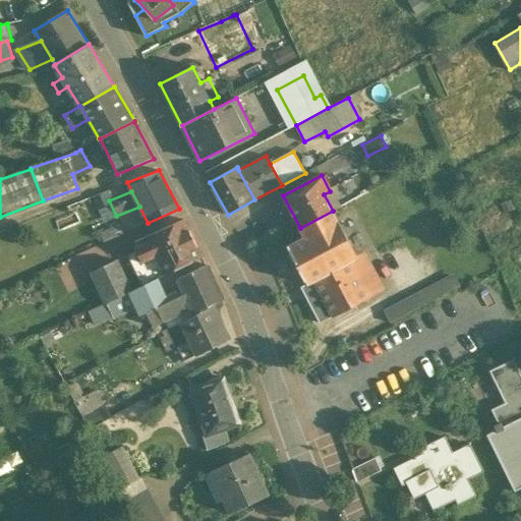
[(357,257),(333,211),(300,228),(305,237),(287,247),(307,285),(301,288),(321,323),(333,316),(334,317),(370,298),(370,297),(385,290),(365,253),(357,257)]
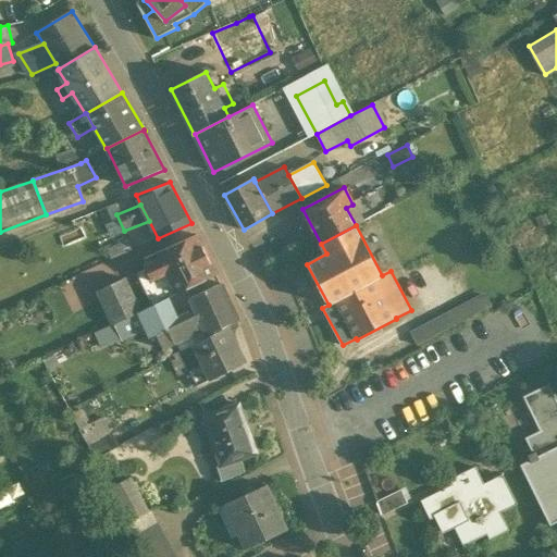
[(197,235),(157,252),(160,258),(145,265),(146,269),(136,273),(152,306),(169,297),(217,274),(197,235)]
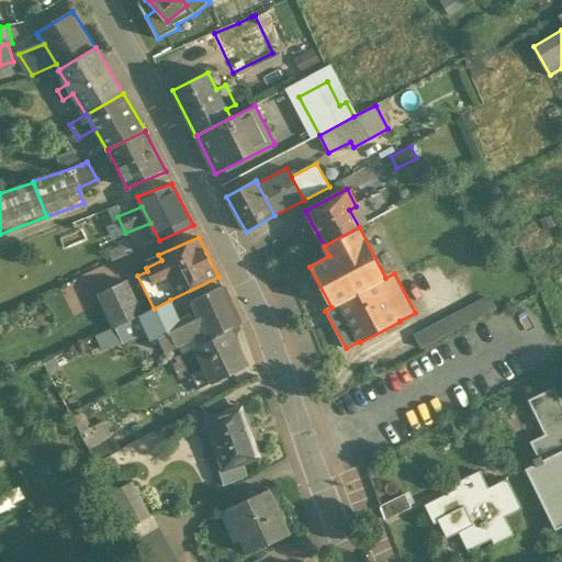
[(130,242),(109,251),(113,261),(134,251),(130,242)]
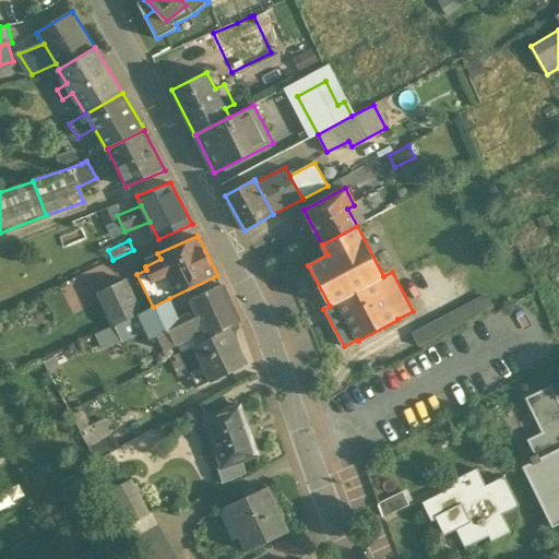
[(125,278),(99,290),(115,325),(116,324),(140,313),(141,312),(125,278)]
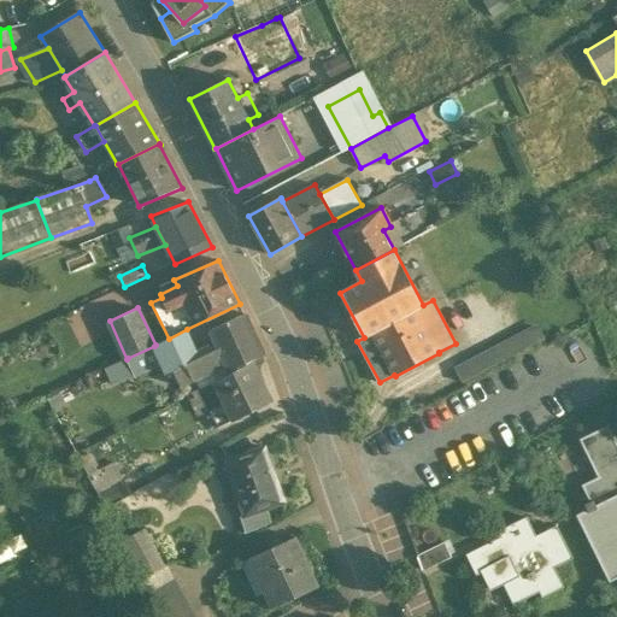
[(264,356),(245,313),(211,330),(216,342),(197,352),(207,375),(227,365),(230,372),(251,362),(264,356)]
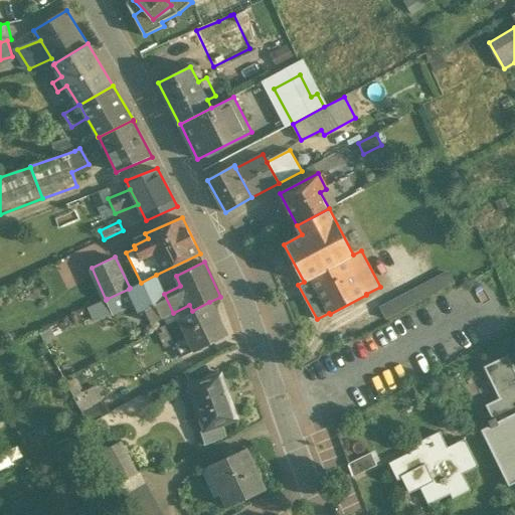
[(449,273),(381,308),(386,318),(454,283),(449,273)]
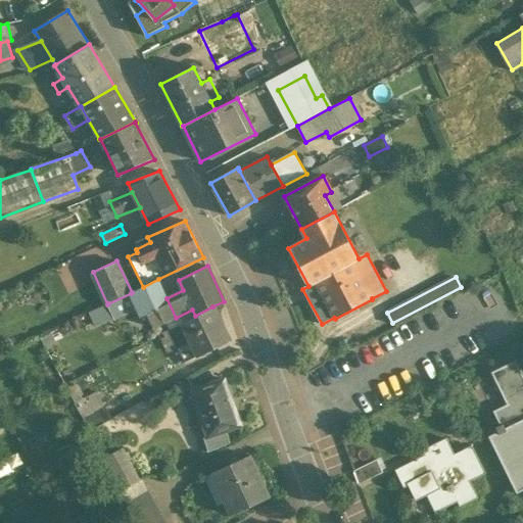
[(132,292),(131,293),(137,308),(141,318),(158,308),(164,323),(169,321),(176,318),(167,298),(158,279),(143,287),(132,292)]
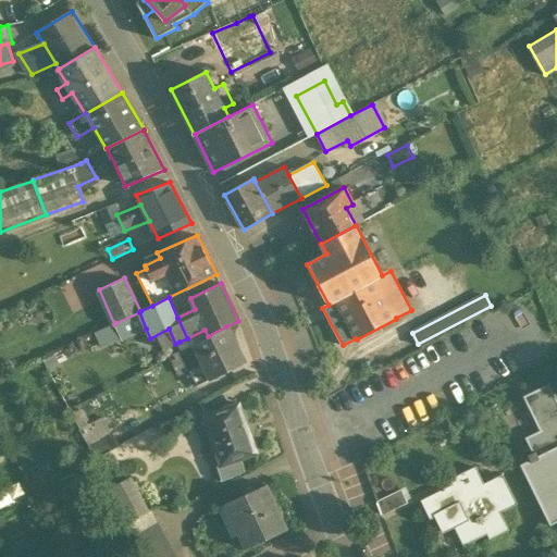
[(139,312),(115,323),(123,339),(146,329),(139,312)]
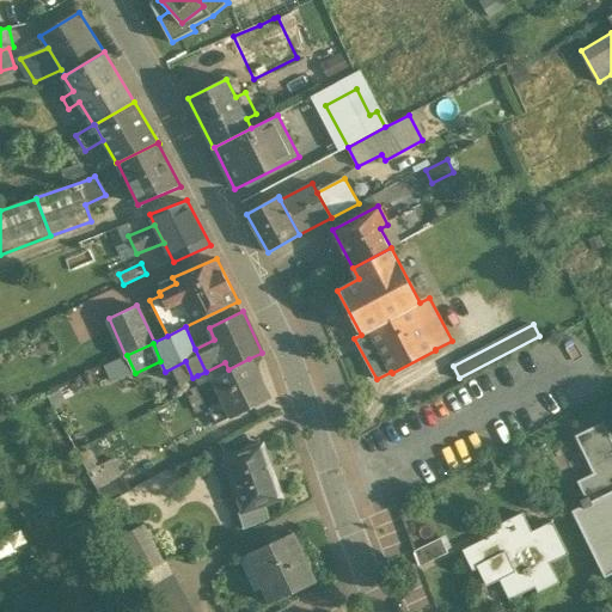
[(228,369),(213,378),(224,399),(233,417),(269,398),(249,359),(228,369)]
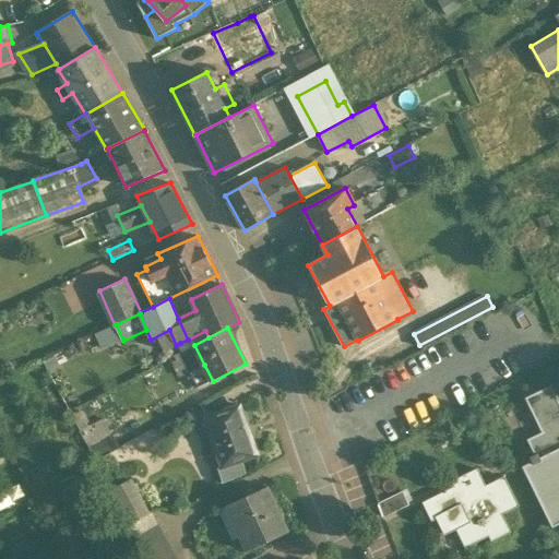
[(188,340),(180,343),(183,351),(194,345),(209,337),(205,331),(188,340)]
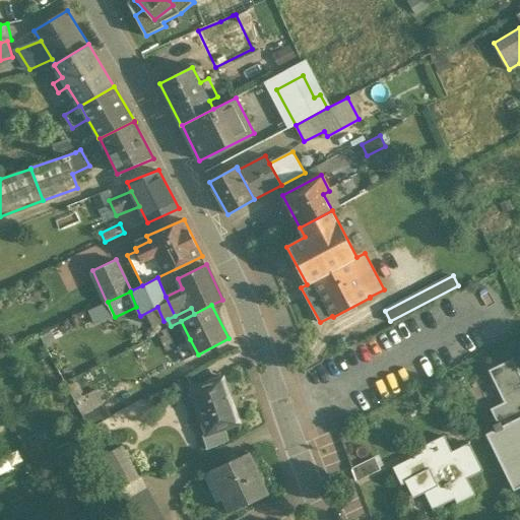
[(51,330),(40,335),(45,344),(56,339),(51,330)]
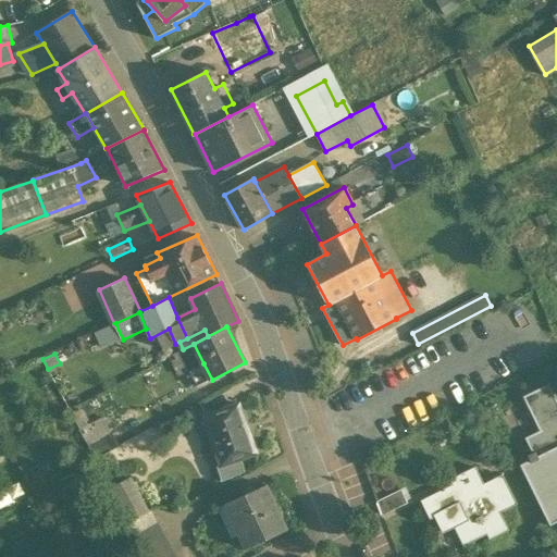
[(203,363),(190,370),(199,386),(212,380),(203,363)]
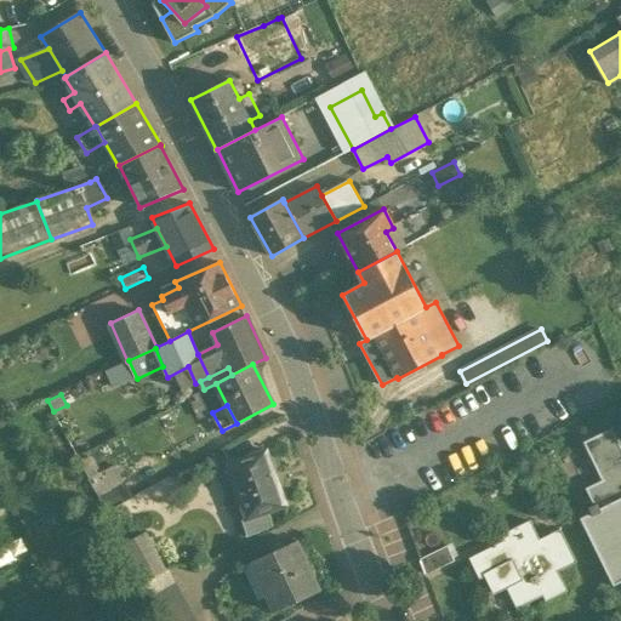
[(620,446),(613,428),(585,442),(604,480),(587,488),(594,505),(590,507),(592,513),(581,518),(614,585),(620,581),(620,446)]
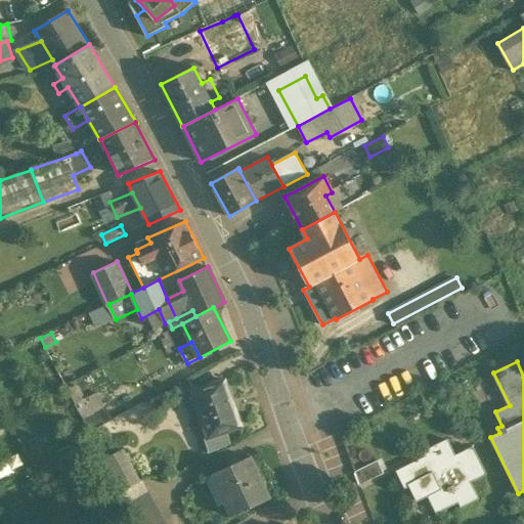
[(225,380),(192,391),(209,437),(225,431),(241,426),(225,380)]
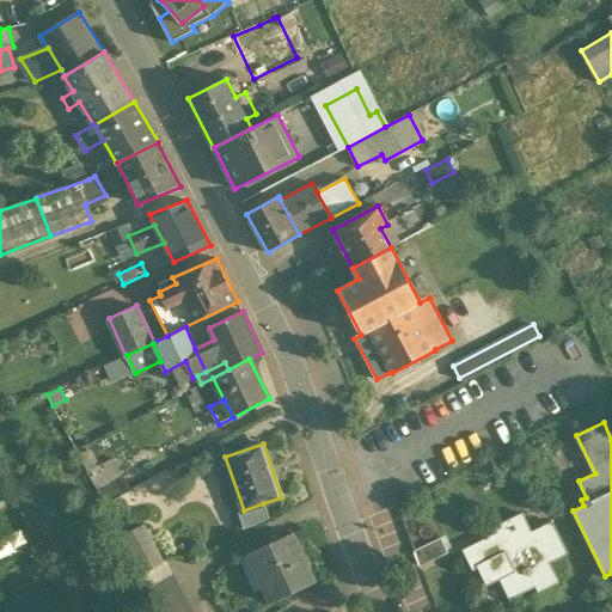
[(201,457),(178,467),(183,478),(206,467),(201,457)]
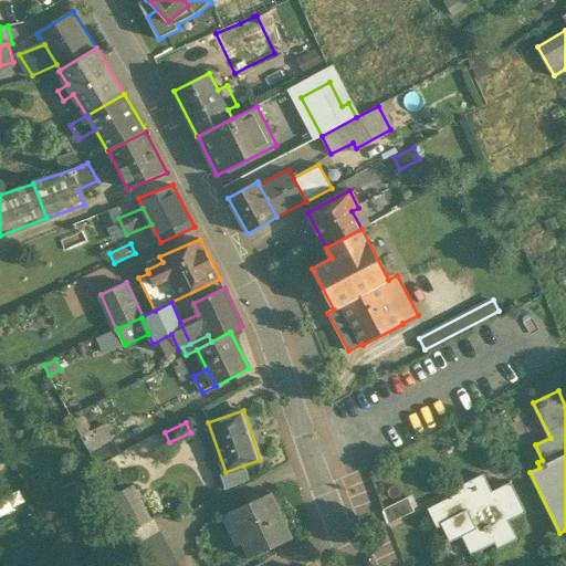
[(114,440),(94,451),(101,462),(121,451),(114,440)]
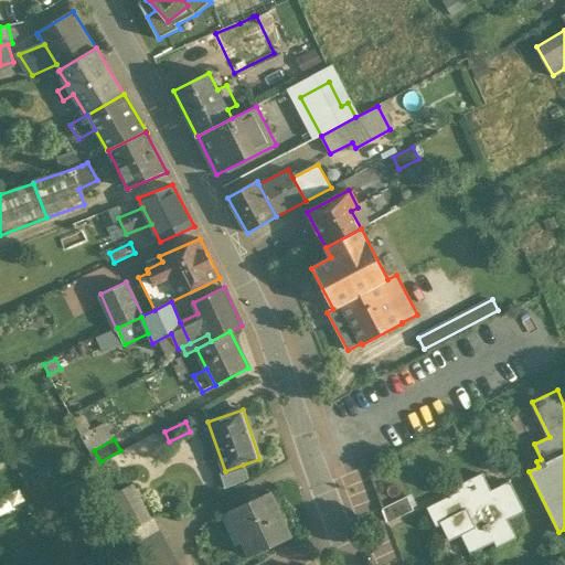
[(129,487),(114,457),(98,466),(114,494),(129,487)]
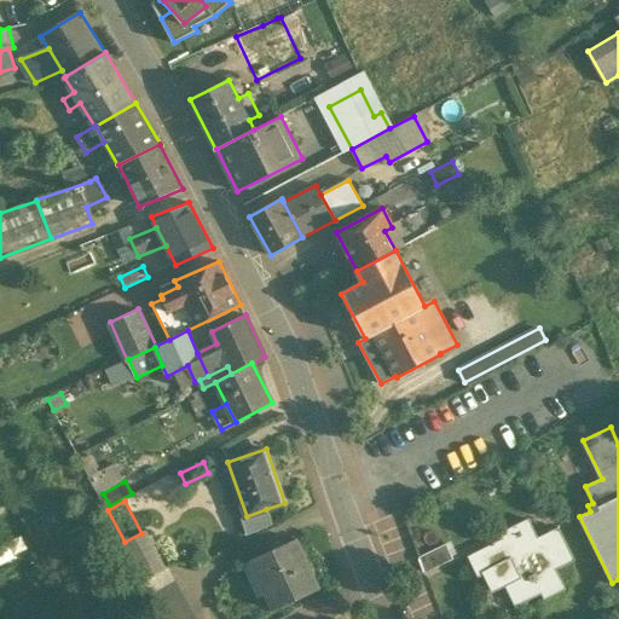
[(247,516),(242,518),(247,533),(272,524),(266,509),(247,516)]
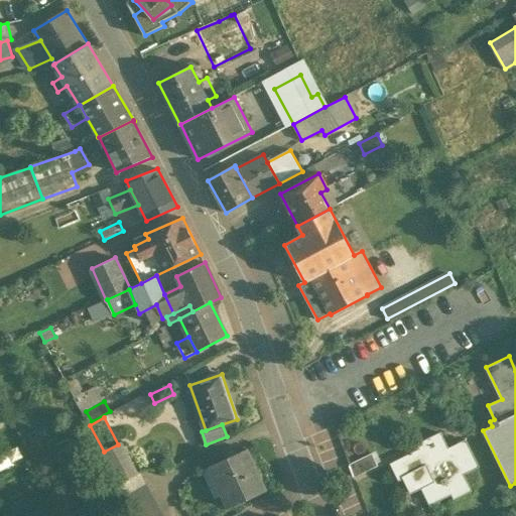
[(448,449),(440,433),(421,443),(423,447),(391,464),(399,480),(404,478),(411,493),(422,487),(430,504),(453,494),(456,498),(471,491),(463,474),(478,467),(466,441),(448,449)]
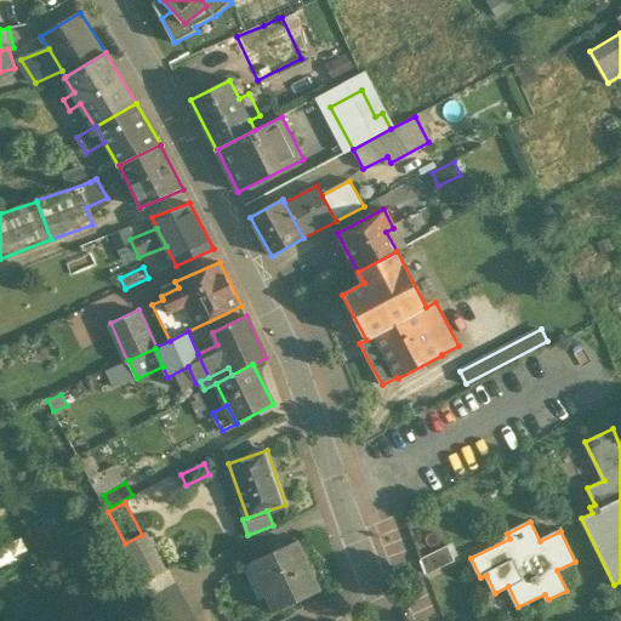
[(166,571),(146,533),(142,535),(125,543),(146,582),(166,571)]
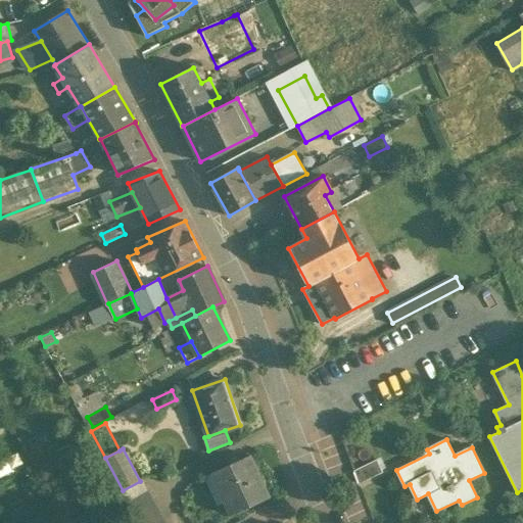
[(250,455),(211,473),(231,515),(270,497),(250,455)]
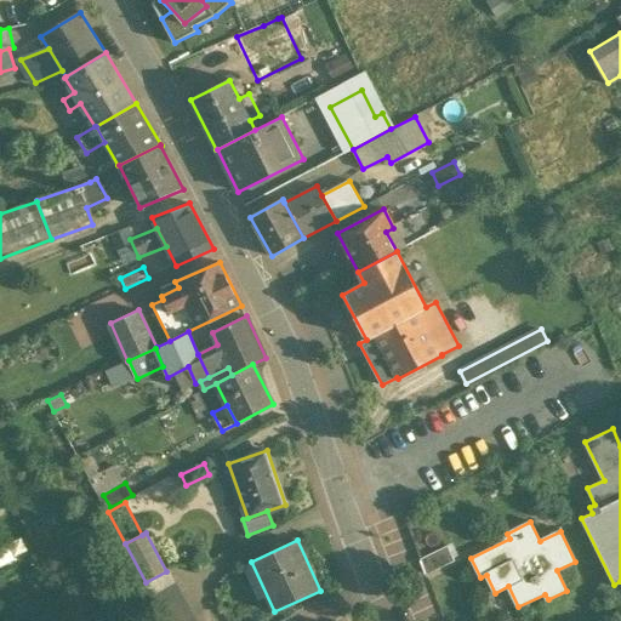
[(7,543),(0,546),(0,567),(16,558),(7,543)]
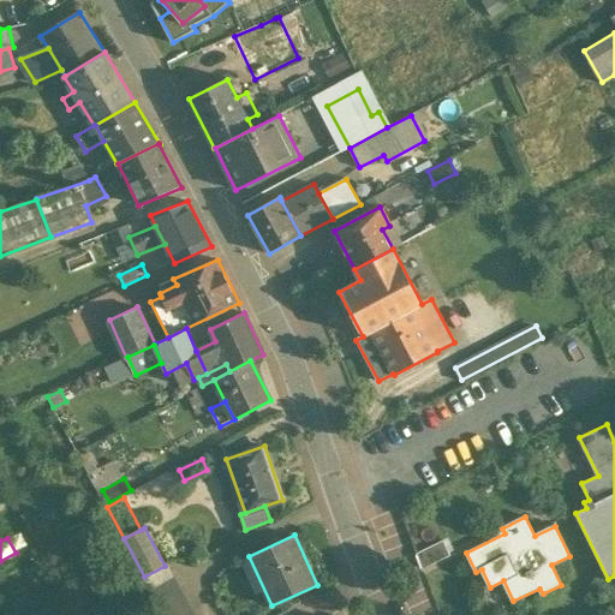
[(443,539),(417,553),(423,568),(451,555),(443,539)]
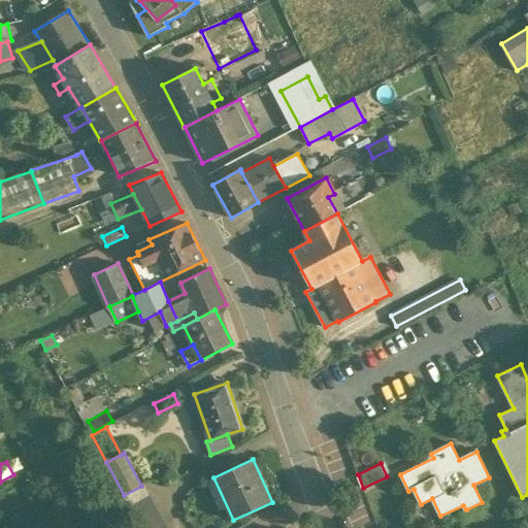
[(141,486),(124,495),(130,505),(147,496),(141,486)]
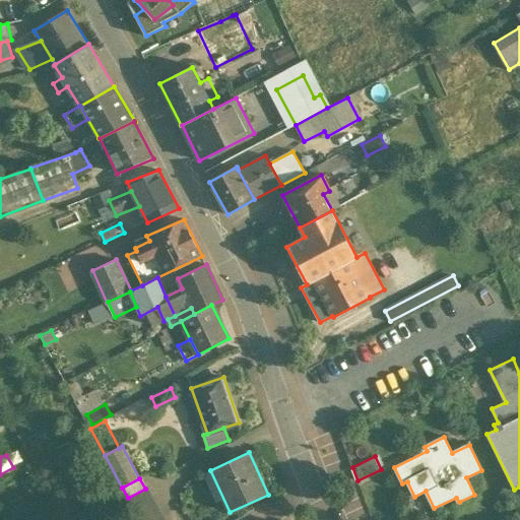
[(163,519),(146,488),(145,489),(128,498),(139,519),(163,519)]
